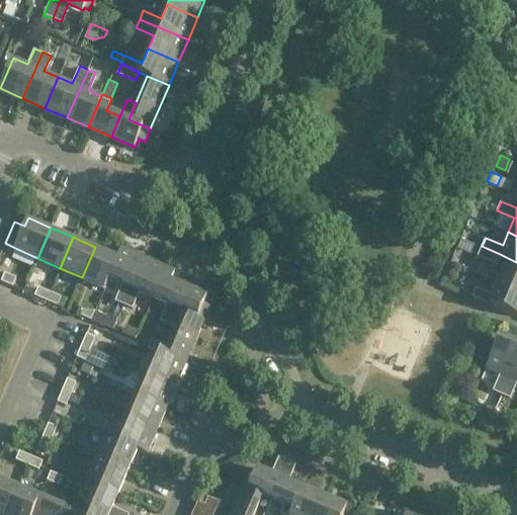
[(123,282),(115,301),(123,305),(145,255),(121,246),(117,256),(118,256),(109,276),(109,277),(123,282)]
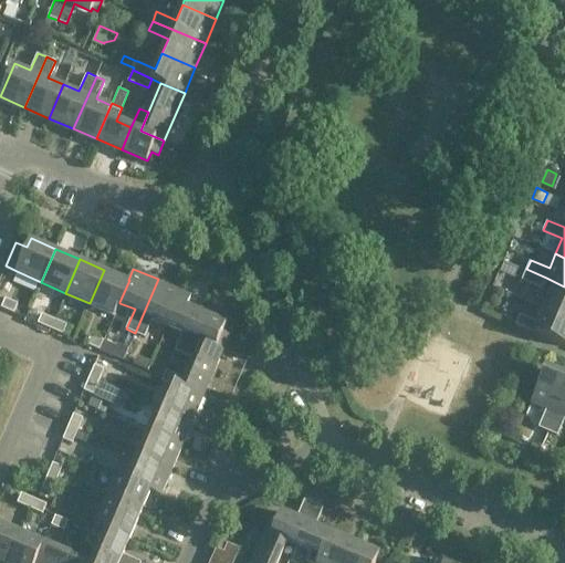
[(526,269),(523,279),(543,287),(546,278),(526,269)]
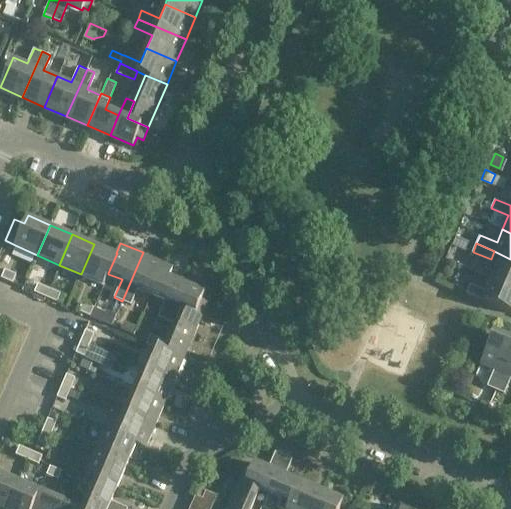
[(81,274),(104,284),(108,274),(108,273),(117,253),(116,253),(94,244),(81,274)]
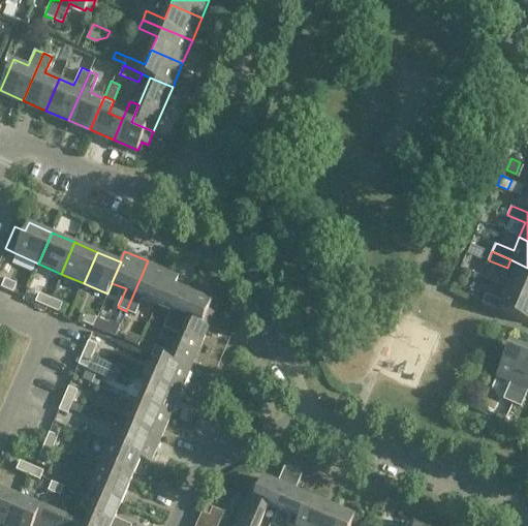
[(134,314),(143,296),(157,302),(171,271),(148,260),(126,311),(134,314)]
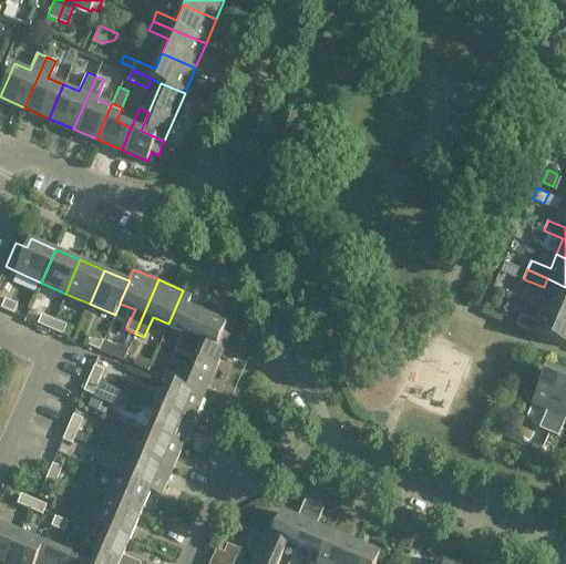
[(565,287),(556,283),(546,307),(565,315),(565,287)]
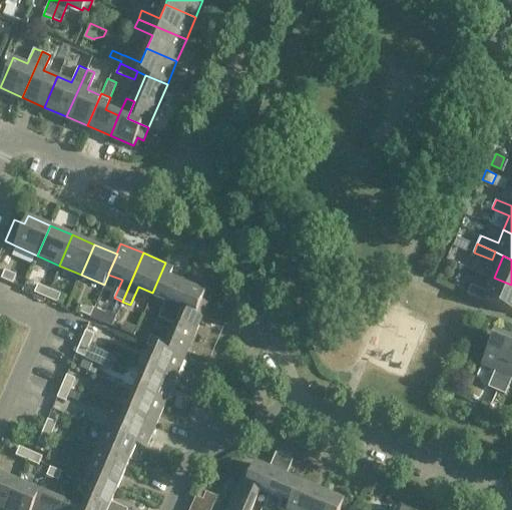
[(173,267),(165,263),(152,293),(166,299),(158,316),(167,319),(183,282),(169,277),(173,267)]
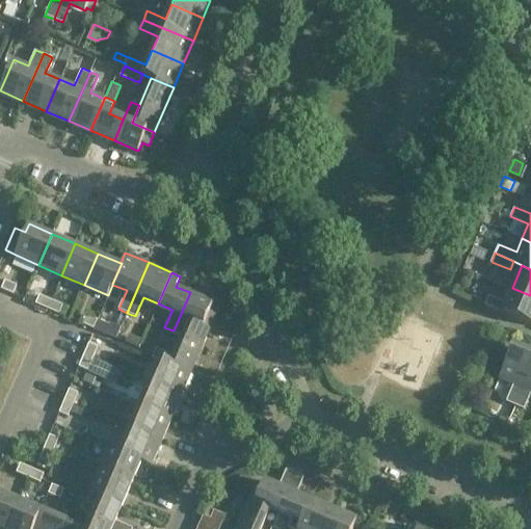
[(5,279),(1,287),(14,292),(17,284),(5,279)]
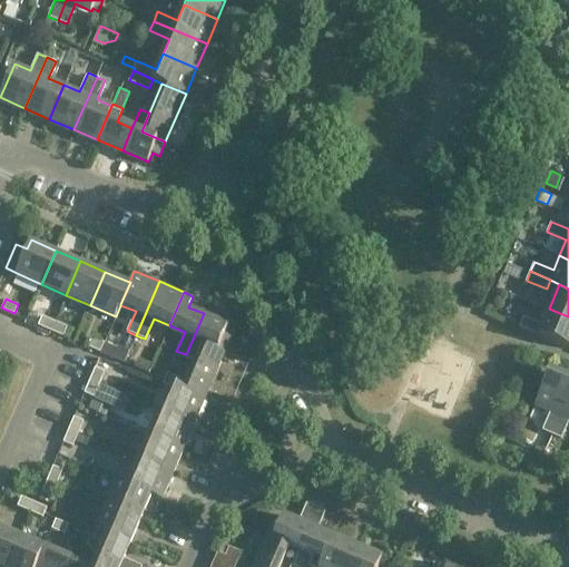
[(568,316),(549,309),(542,323),(525,315),(520,325),(568,346),(568,316)]
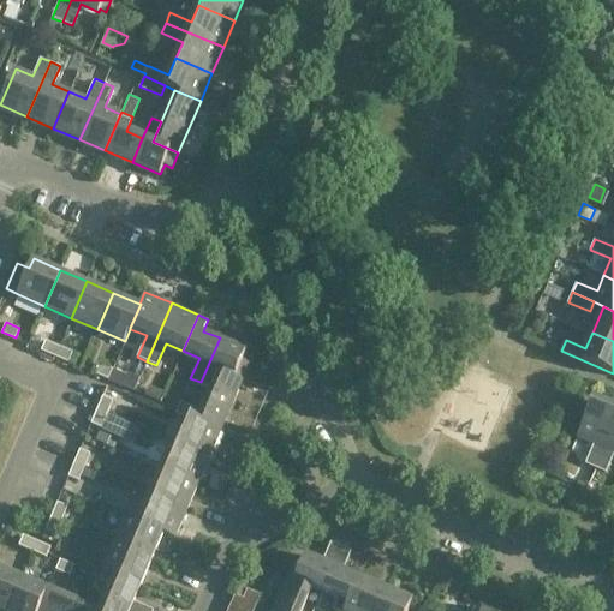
[(221,367),(244,377),(250,363),(243,359),(246,349),(220,337),(201,382),(210,387),(213,387),(221,367)]
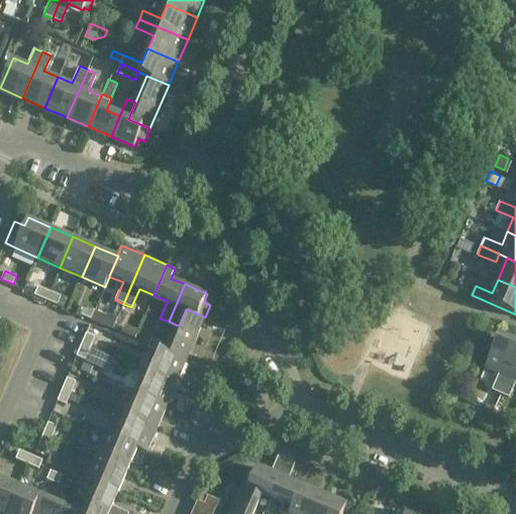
[(35,294),(46,299),(50,290),(38,285),(35,294)]
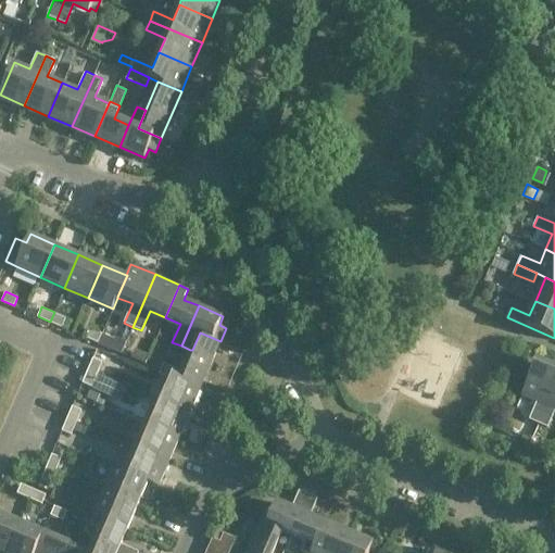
[(54,312),(50,322),(62,327),(66,317),(54,312)]
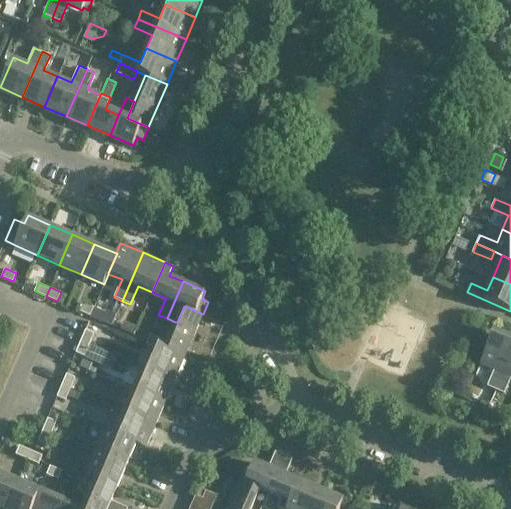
[(79,310),(91,315),(95,307),(83,301),(79,310)]
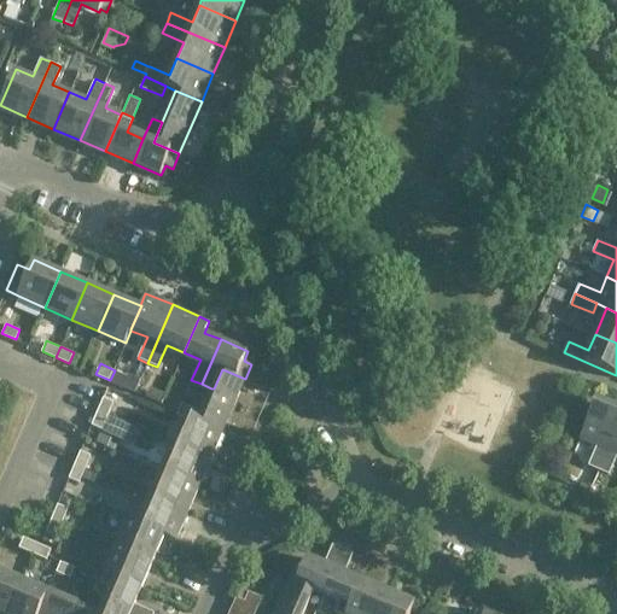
[(178,414),(185,416),(222,433),(245,379),(222,369),(214,389),(211,389),(202,411),(181,403),(178,414)]
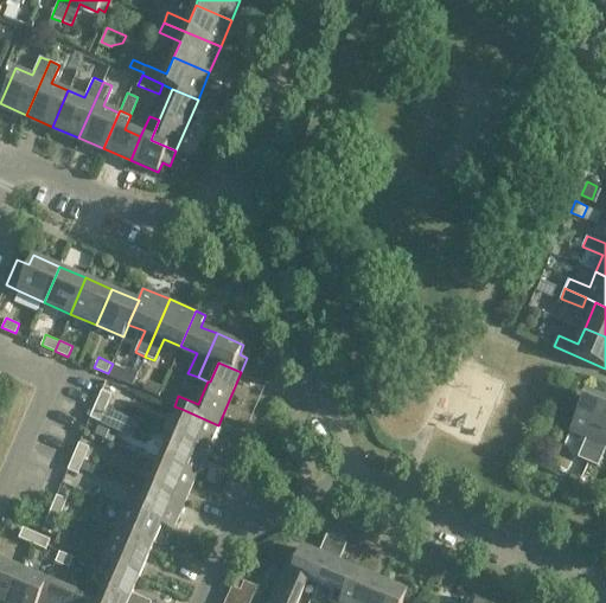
[(113,364),(108,373),(122,379),(127,370),(113,364)]
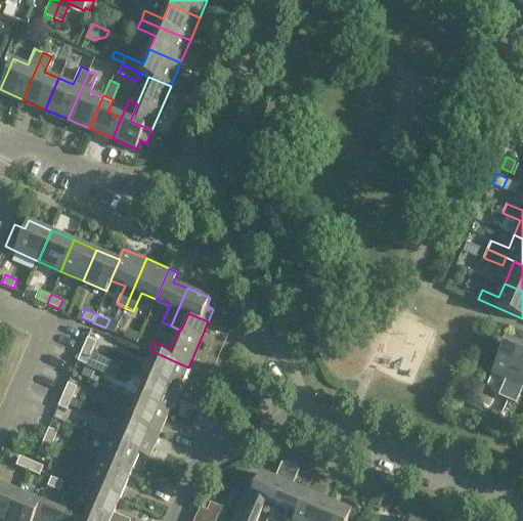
[(110,319),(105,328),(116,332),(120,320),(111,317),(110,319)]
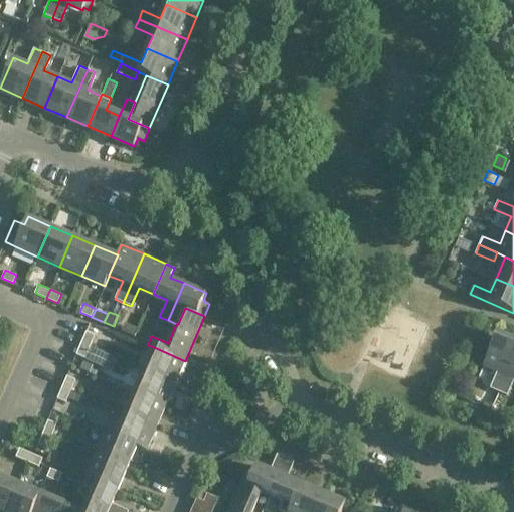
[(81,342),(90,346),(95,335),(87,331),(81,342)]
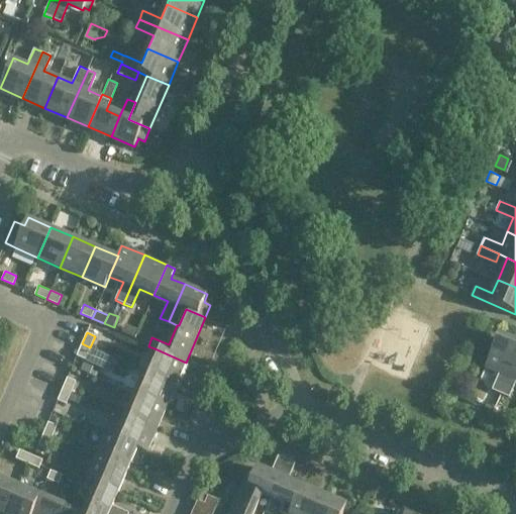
[(500,372),(493,389),(501,393),(515,357),(515,342),(499,335),(486,367),(500,372)]
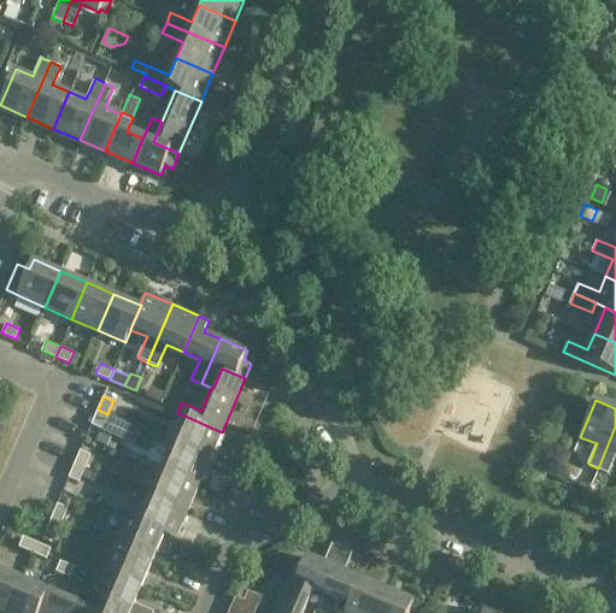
[(119,404),(116,412),(127,417),(130,410),(119,404)]
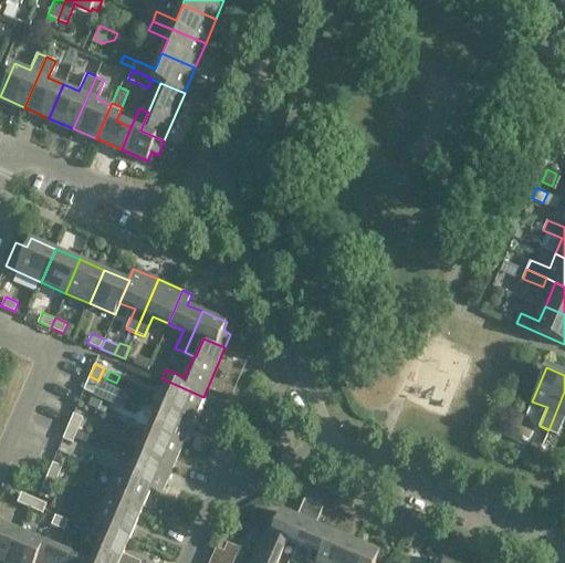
[(94,393),(98,381),(90,376),(84,388),(94,393)]
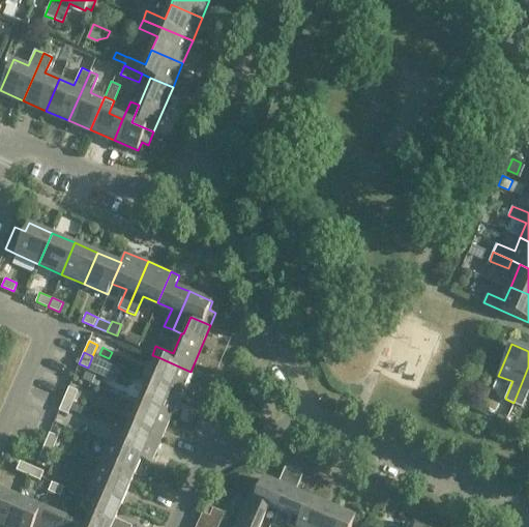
[(149,380),(181,393),(190,372),(158,357),(149,380)]
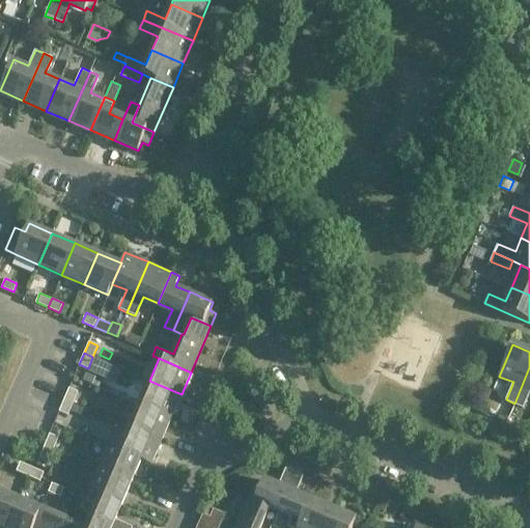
[(524,407),(529,393),(529,367),(514,404),(524,407)]
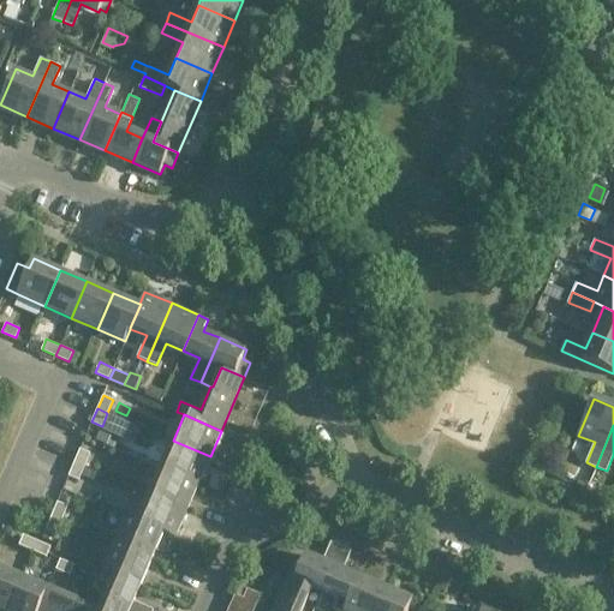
[(162,467),(198,483),(210,456),(173,441),(162,467)]
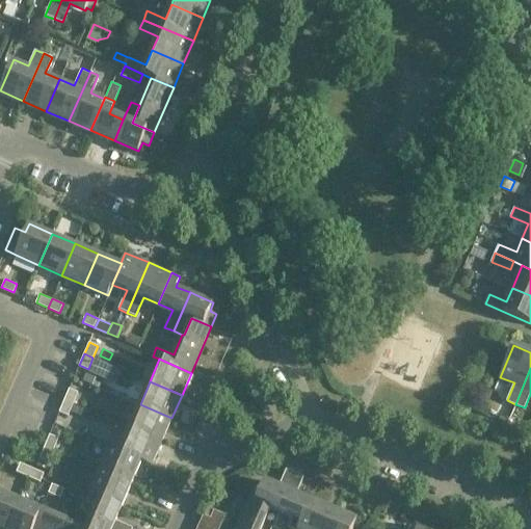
[(64,399),(74,403),(79,391),(70,388),(64,399)]
